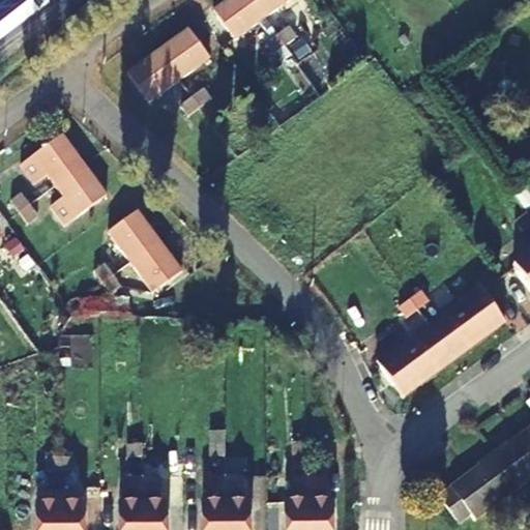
[(263,18),(249,0),(225,0),(211,10),(233,39),(263,18)]
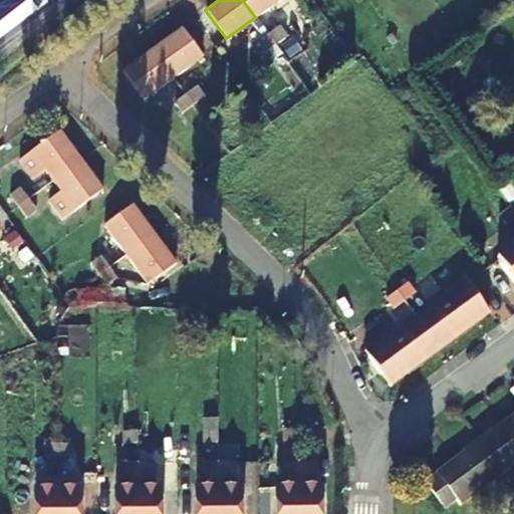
[(242,0),(255,17),(278,0),(242,0)]
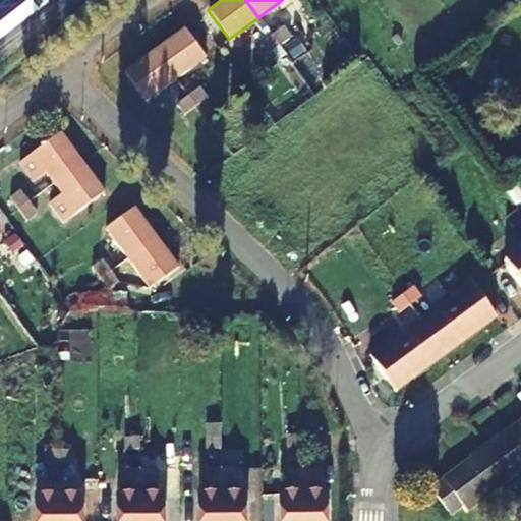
[(271,35),(279,44),(289,36),(282,25),(271,35)]
